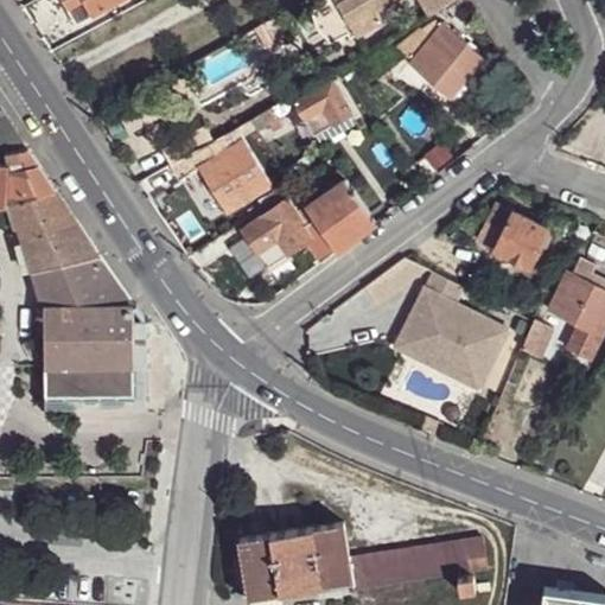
[(58,0),(74,26),(121,0),(58,0)]
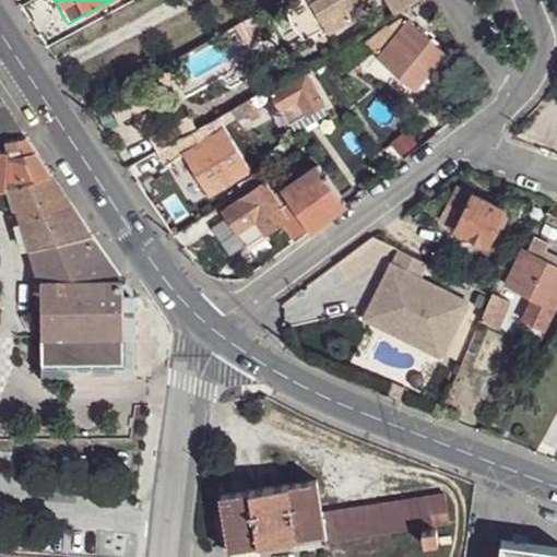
[(305,0),(323,32),(352,15),(343,0),(390,0),(395,11),(414,0),(305,0)]
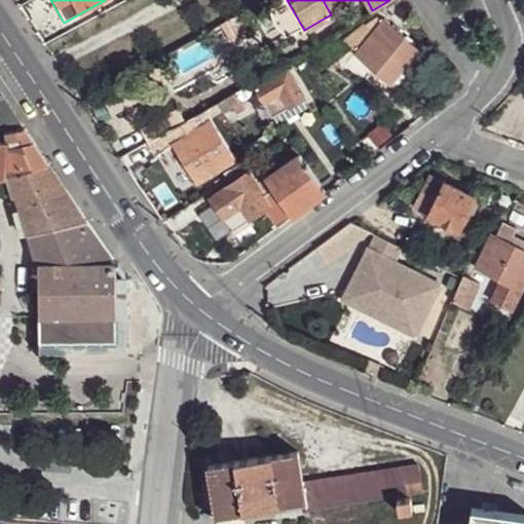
[(353,57),(387,85),(416,50),(382,23),(372,35),(361,26),(340,42),(356,53),(353,57)]
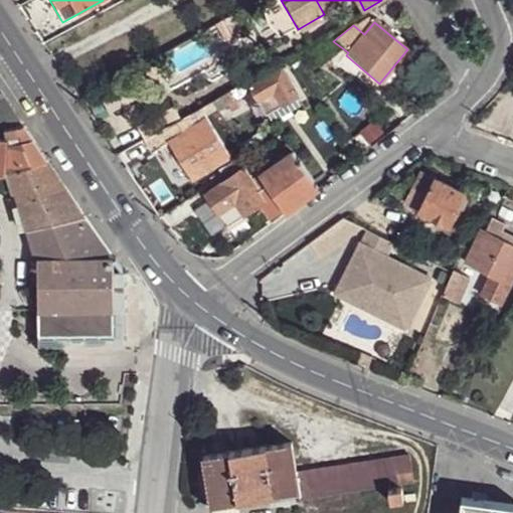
[(146,64),(152,75),(161,70),(155,59),(146,64)]
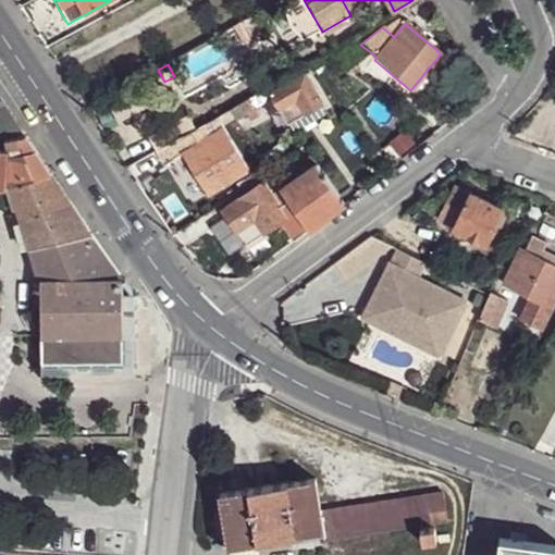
[(266,89),(286,124),(287,123),(318,107),(320,105),(299,71),(266,89)]
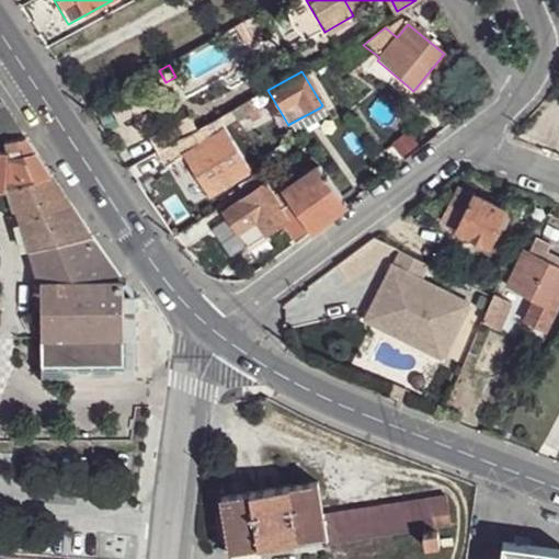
[(229,112),(237,124),(250,115),(254,122),(261,117),(257,109),(267,103),(262,93),(229,112)]
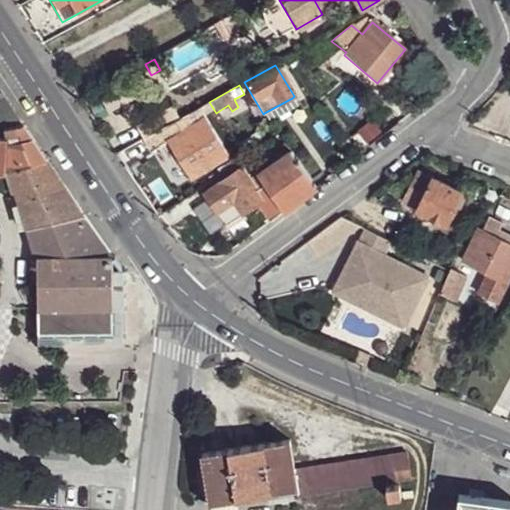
[(264,113),(268,121),(296,106),(292,98),(264,113)]
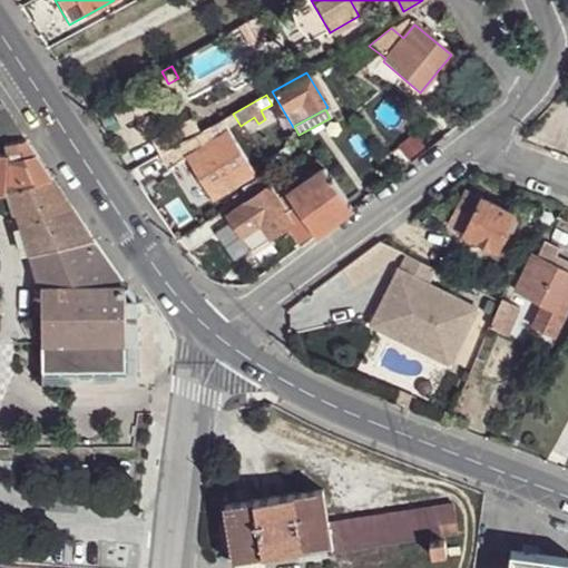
[(176,127),(184,142),(199,133),(191,118),(176,127)]
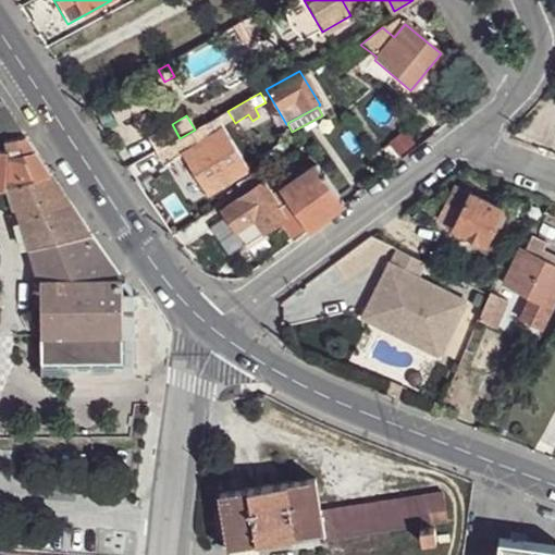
[(204,192),(206,195),(247,170),(216,118),(195,130),(180,138),(155,152),(163,167),(168,163),(181,156),(204,192)]
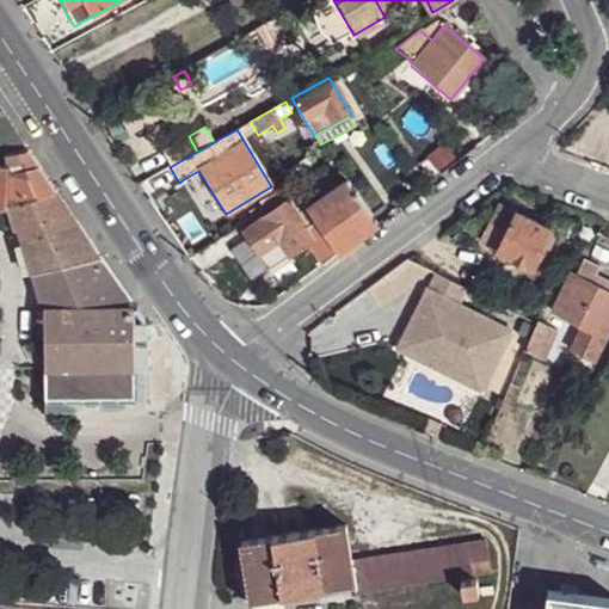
[(0,165),(6,165),(2,205),(54,191),(26,149),(17,152),(0,130),(0,165)]
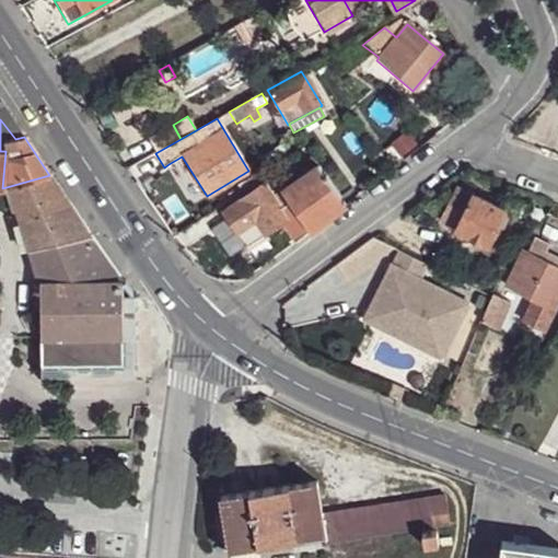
[(265,158),(274,169),(287,159),(280,148),(265,158)]
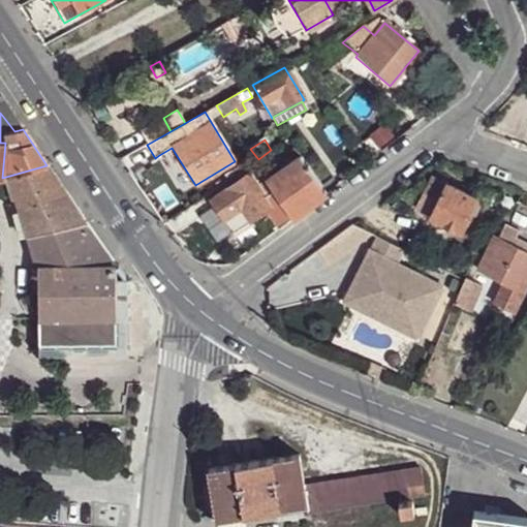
[(159,155),(181,189),(193,182),(172,148),(159,155)]
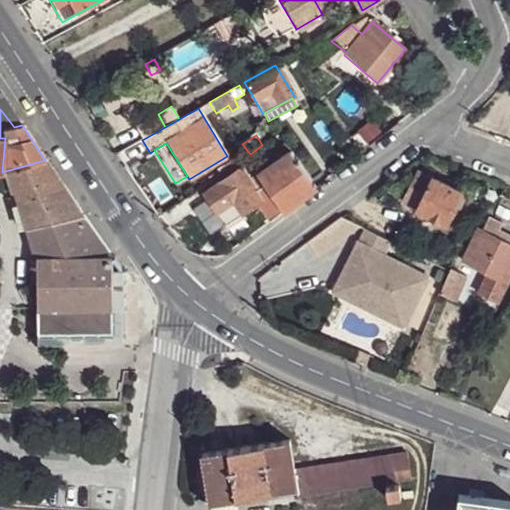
[(256,174),(283,213),(315,187),(289,152),(256,174)]
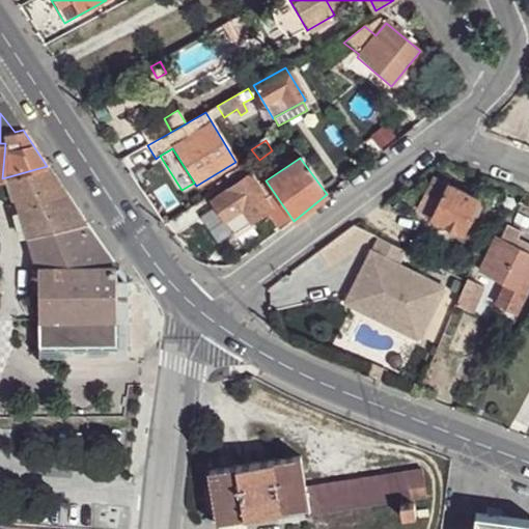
[(8,177),(18,207),(68,197),(47,166),(8,177)]
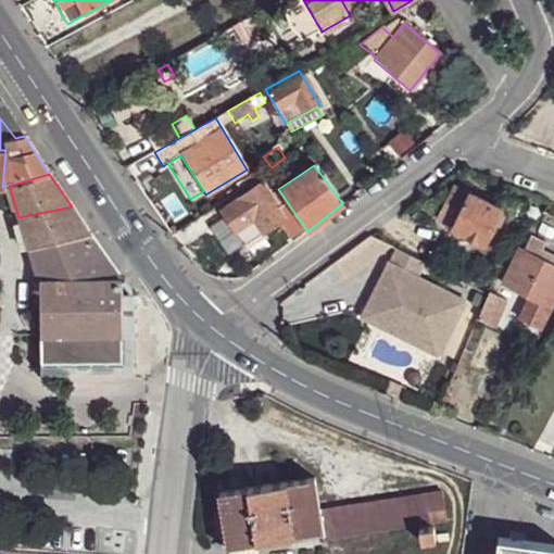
[(221,211),(244,246),(256,237),(284,218),(298,238),(307,231),(282,196),(274,201),(261,183),(221,211)]
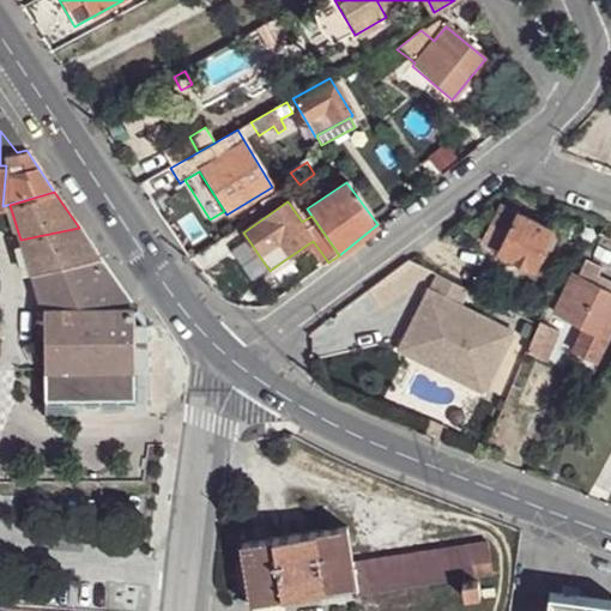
[(498,206),(481,243),(533,268),(538,258),(543,247),(551,231),(498,206)]
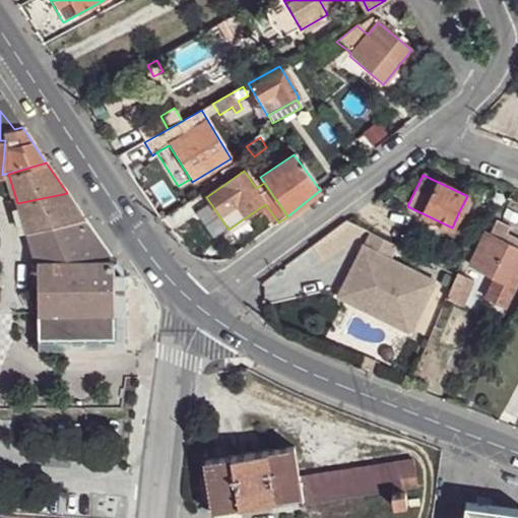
[(17,203),(26,234),(84,220),(67,193),(17,203)]
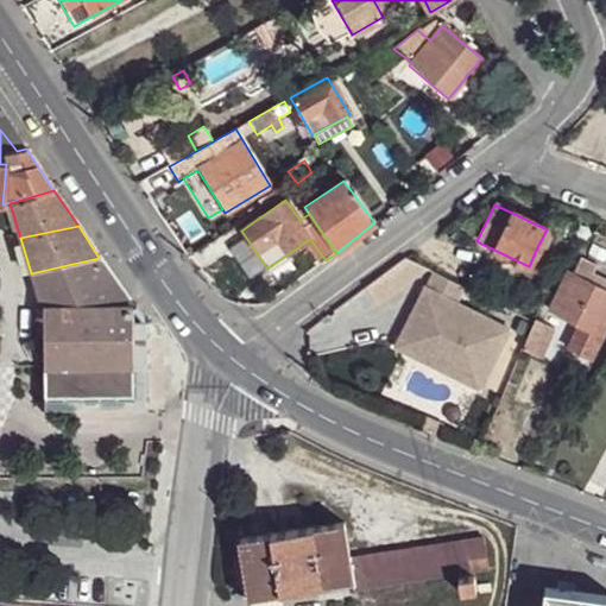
[(538,245),(534,256),(540,258),(544,247),(538,245)]
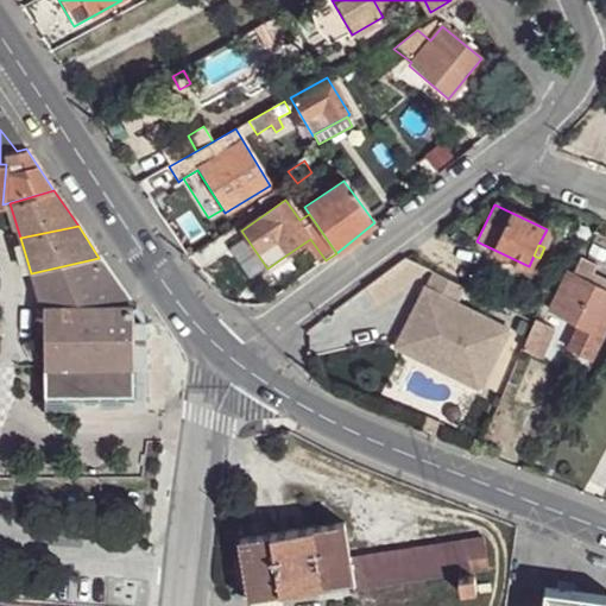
[(39,305),(44,397),(82,397),(99,397),(133,397),(132,367),(146,366),(145,321),(131,321),(131,303),(99,258),(31,273),(39,305)]
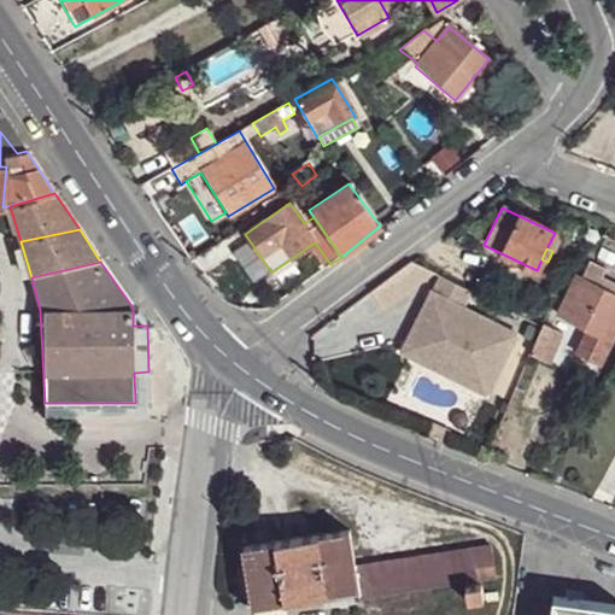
[(291,273),(285,263),(271,273),(279,282),(291,273)]
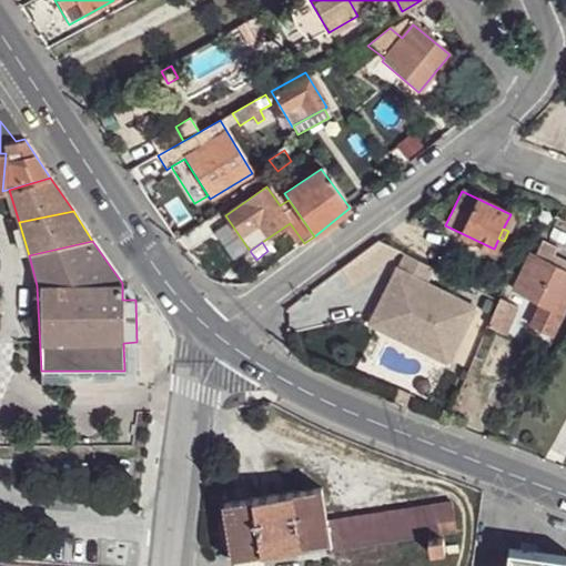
[(528,255),(511,290),(538,304),(528,326),(551,337),(565,305),(565,272),(558,269),(562,261),(565,254),(541,242),(533,256),(528,255)]
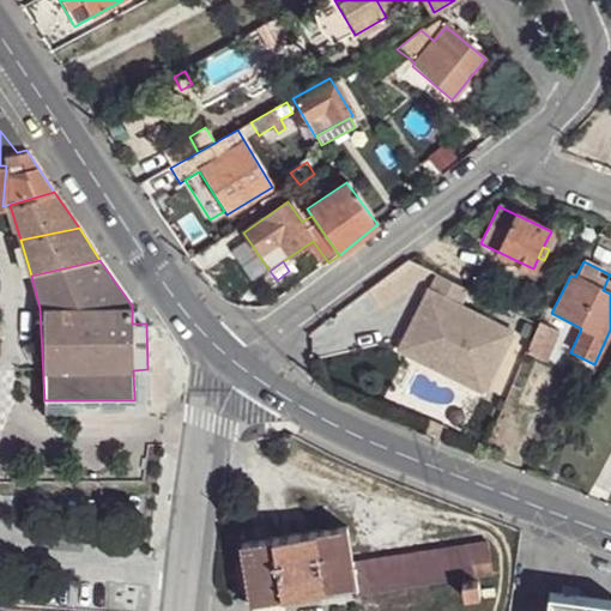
[(455,312),(465,296),(435,278),(425,294),(430,297),(427,306),(419,301),(391,349),(416,364),(427,348),(481,381),(506,343),(455,312)]
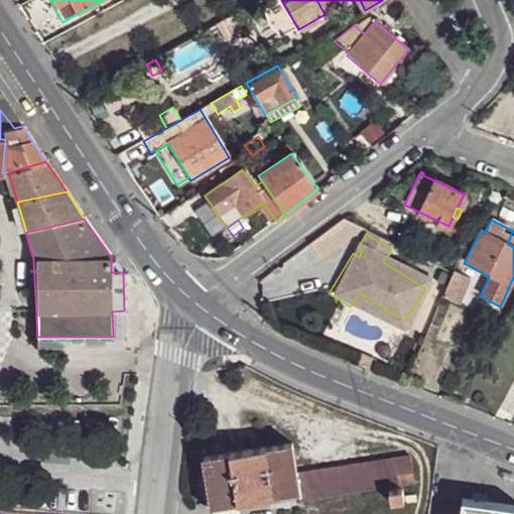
[(358,247),(353,253),(359,257),(362,250),(358,247)]
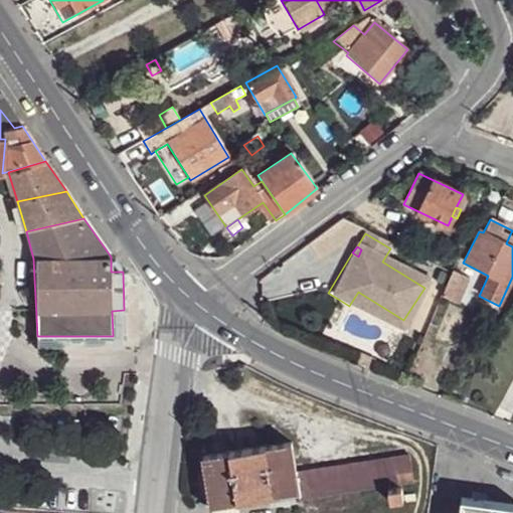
[(447,279),(439,299),(456,307),(469,278),(451,270),(447,279)]
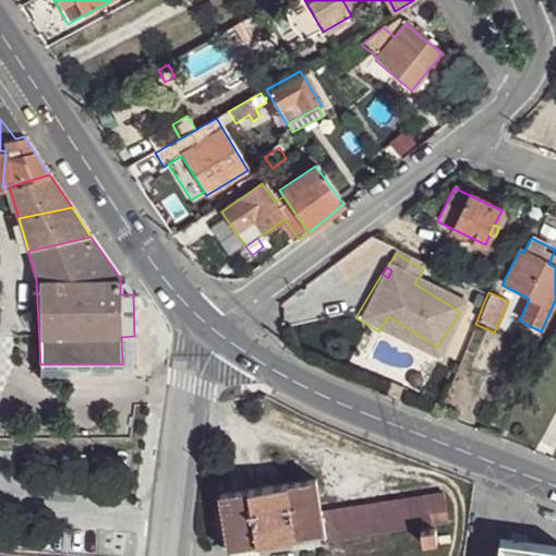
[(388,316),(378,331),(427,362),(437,347),(388,316)]
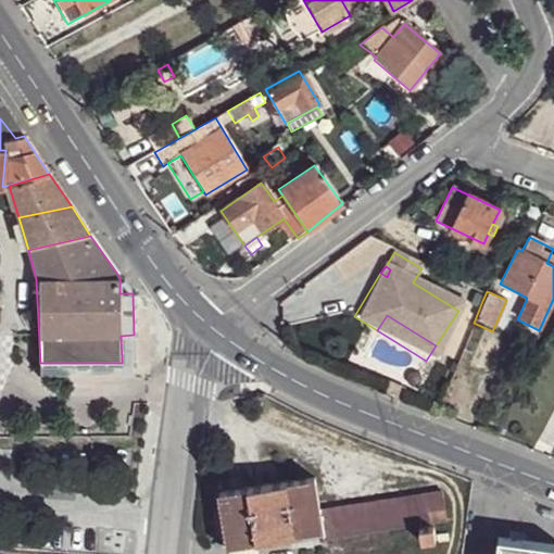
[(75,363),(75,373),(90,372),(90,363),(75,363)]
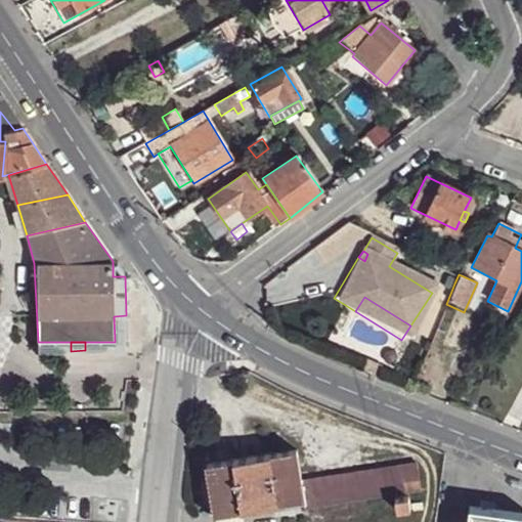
[(205,466),(213,520),(241,516),(240,511),(277,506),(278,511),(304,506),(300,482),(296,451),(205,466)]
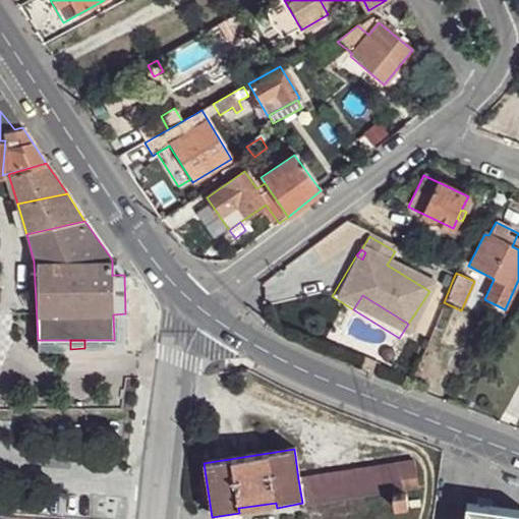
[(302,503),(303,506),(417,488),(412,461),(298,479),(302,503)]
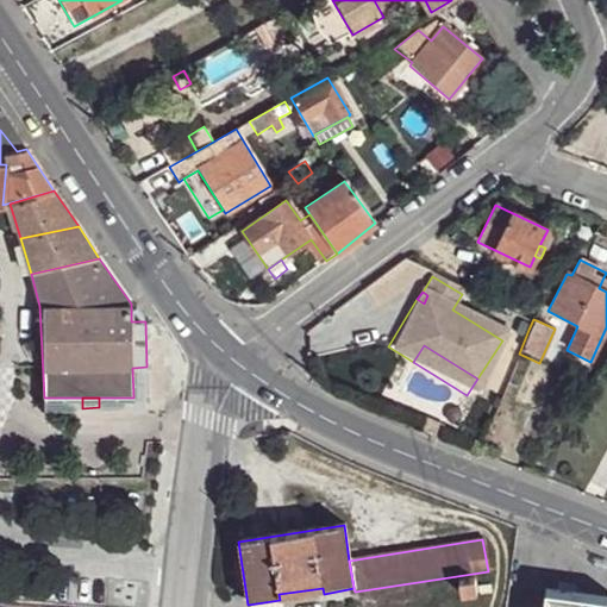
[(458,582),(460,595),(476,593),(474,580),(458,582)]
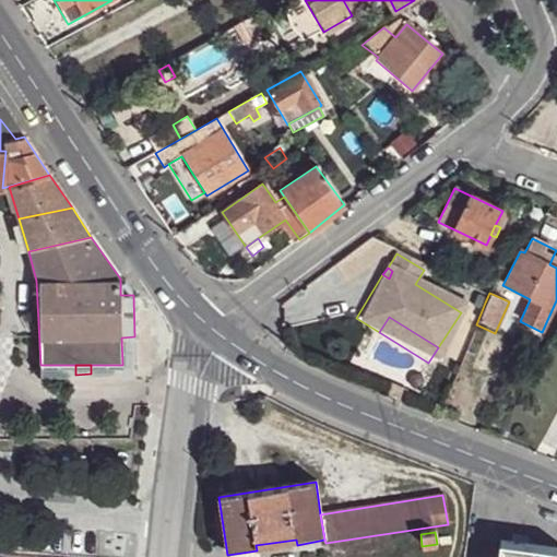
[(556,556),(556,548),(500,542),(497,556),(556,556)]
